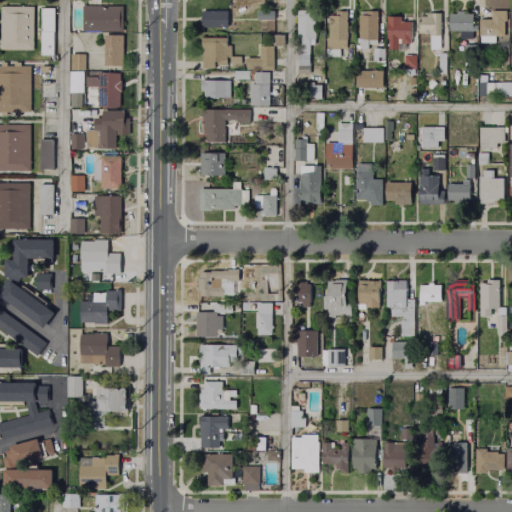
[(0,50),(1,7),(33,7),(33,50),(0,50)]
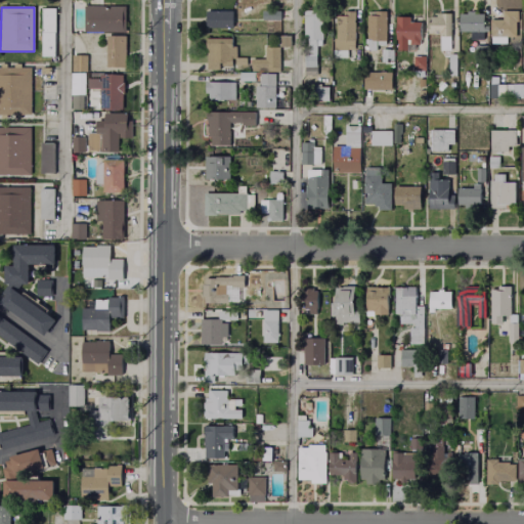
[(84,7),(124,8),(124,33),(84,33),(84,7)]
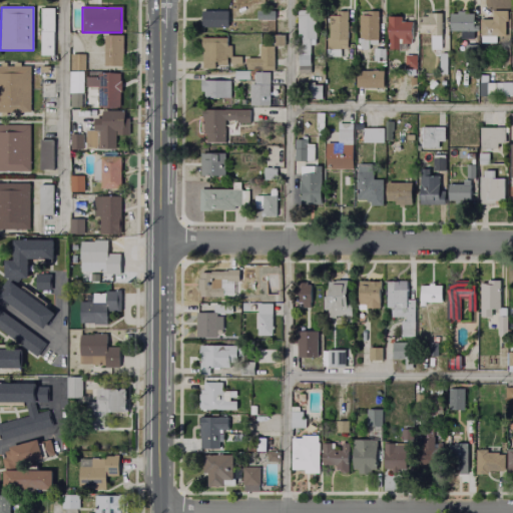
[(41,9),(55,9),(55,55),(42,56),(41,9)]
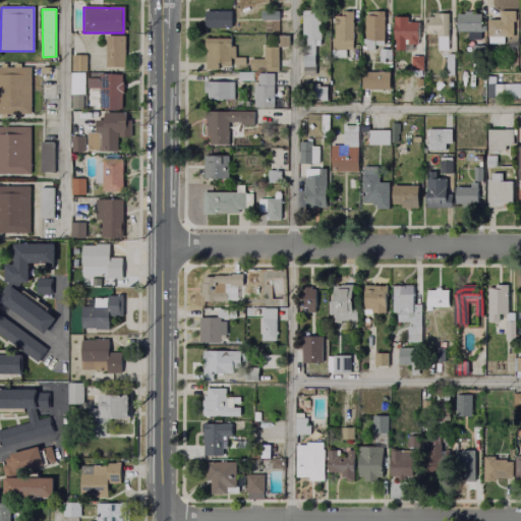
[(229,9),(229,26),(203,26),(203,9),(229,9)]
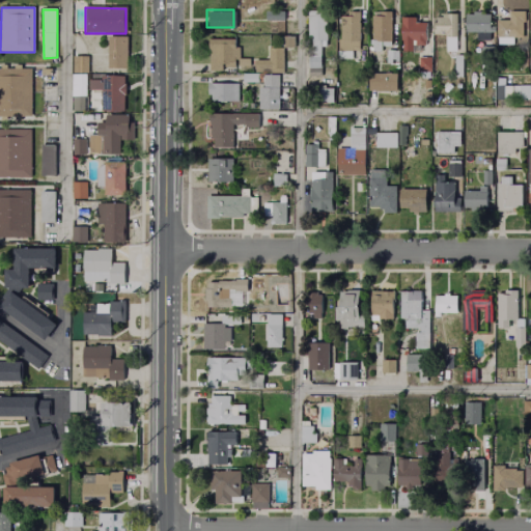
[(360,9),(359,45),(351,45),(351,50),(337,50),(337,38),(339,38),(339,15),(347,15),(347,9),(360,9)]
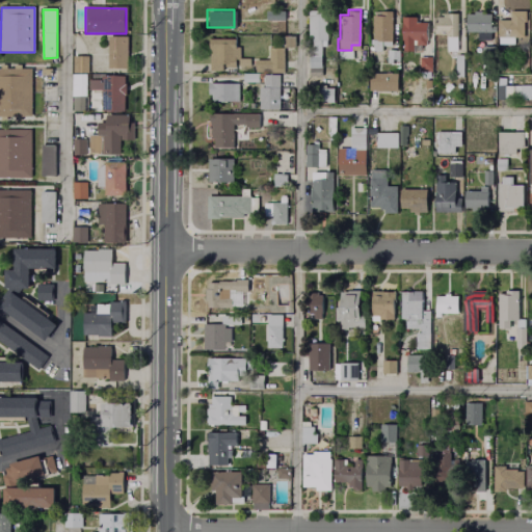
[(513,43),(497,43),(497,19),(509,18),(509,9),(523,9),(524,36),(513,36),(513,43)]
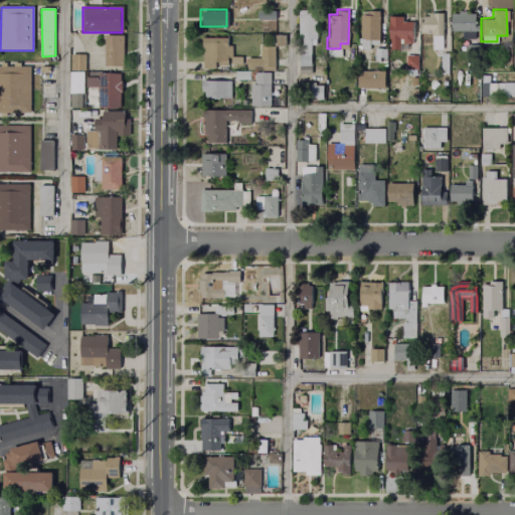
[(274,10),(275,18),(254,18),(255,10),(274,10)]
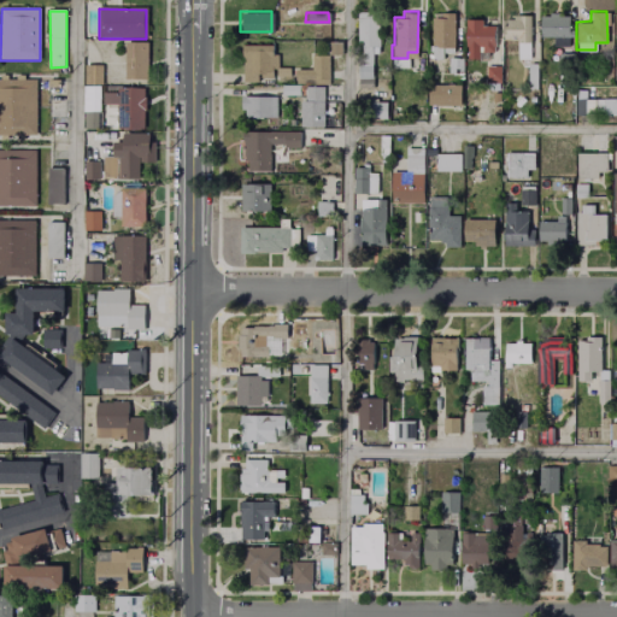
[(557,15),(566,15),(566,43),(552,43),(552,35),(539,35),(540,15),(550,15),(550,12),(557,15)]
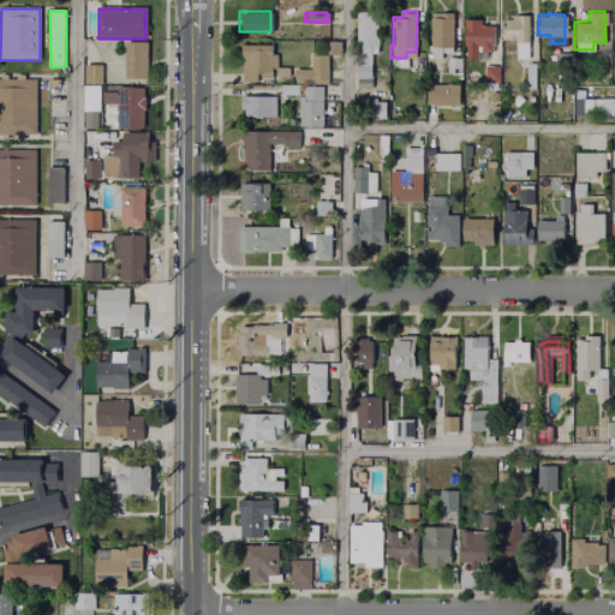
[(359,13),(377,13),(377,54),(370,54),(370,65),(359,65),(359,13)]
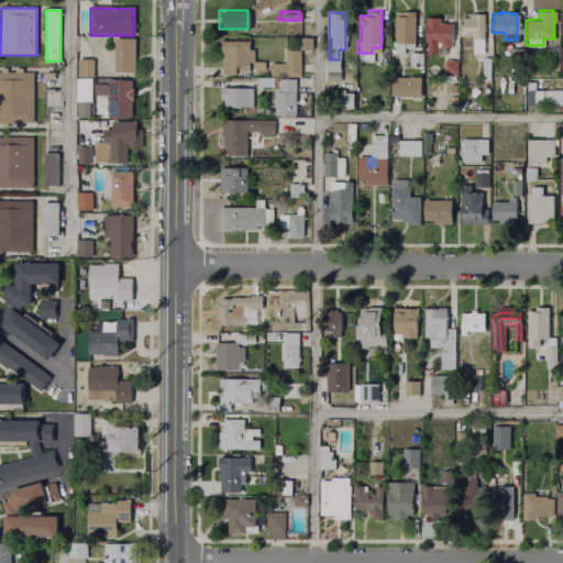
[(483,13),(483,53),(471,53),(471,36),(460,36),(460,17),(468,17),(468,13),(483,13)]
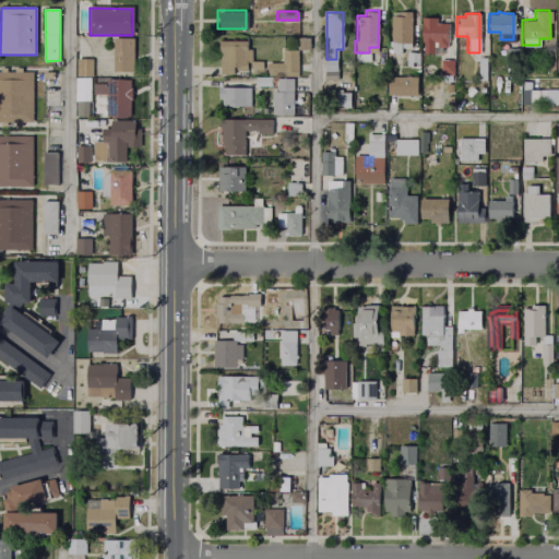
[(392,14),(391,56),(401,56),(401,48),(411,48),(412,14),(392,14)]
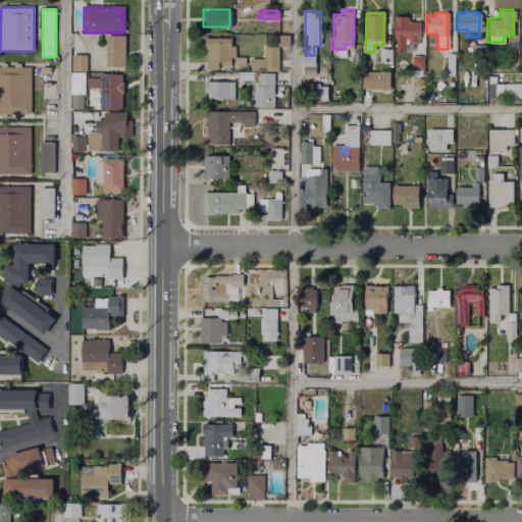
[(404,43),(404,48),(393,48),(394,15),(406,15),(406,20),(416,20),(416,42),(404,43)]
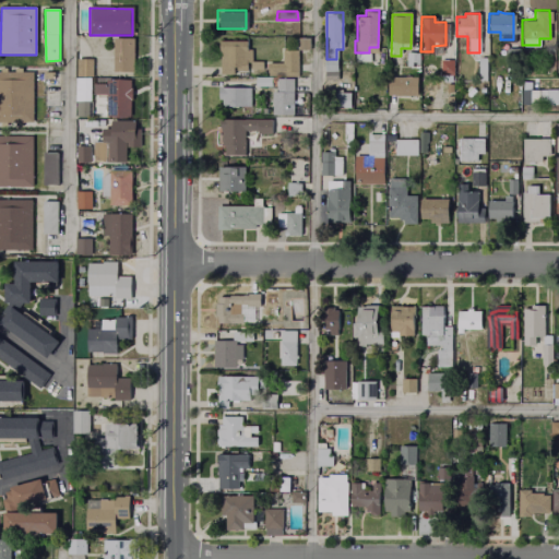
[(114,38),(134,38),(134,72),(114,72),(114,38)]
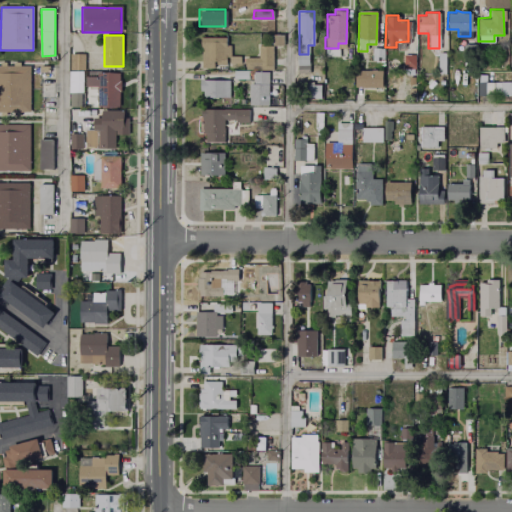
[(240,55),(240,63),(214,63),(214,67),(201,67),(201,36),(224,36),(224,45),(230,45),(230,55),(240,55)]
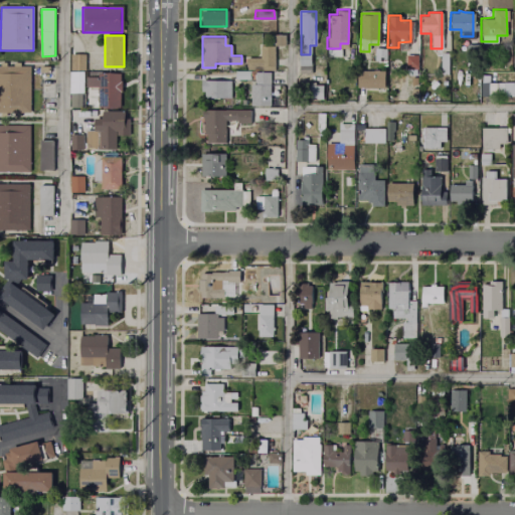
[(478,44),(478,57),(466,57),(465,44),(478,44)]
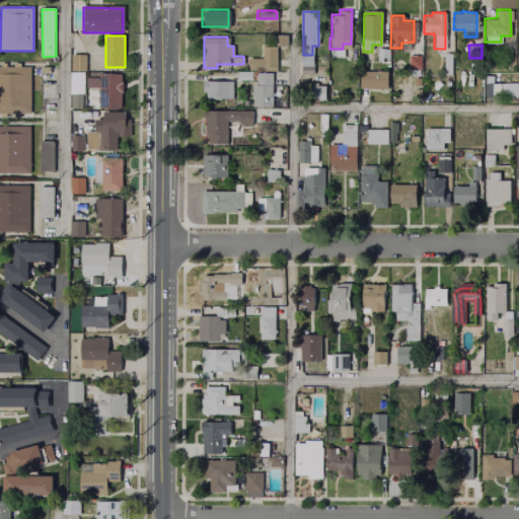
[(276,46),(276,71),(247,70),(247,57),(261,57),(262,46),(276,46)]
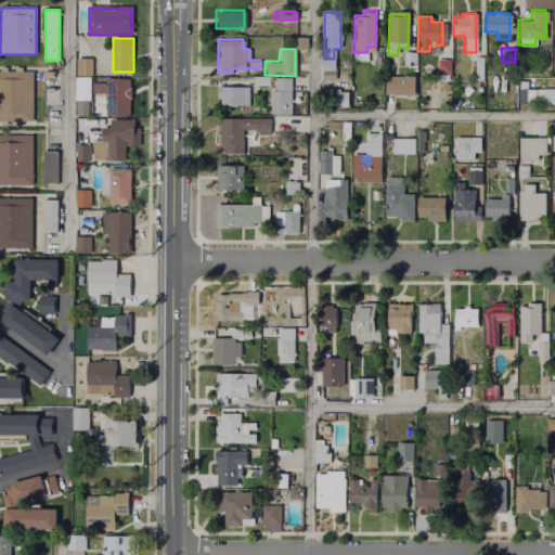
[(415,50),(415,64),(402,64),(402,50),(415,50)]
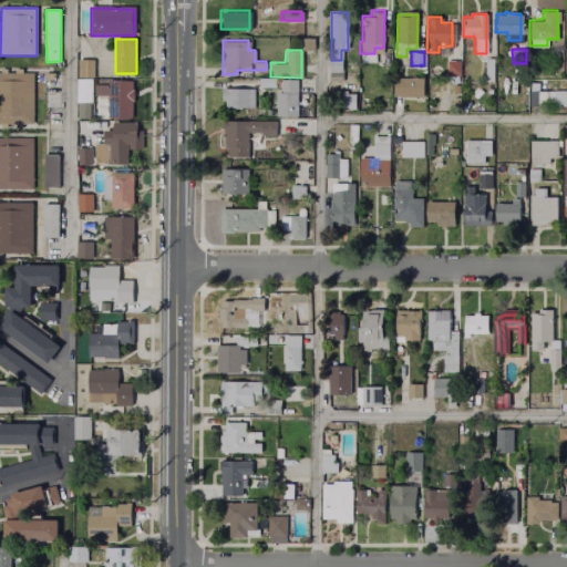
[(460,81),(445,81),(445,60),(460,59),(460,81)]
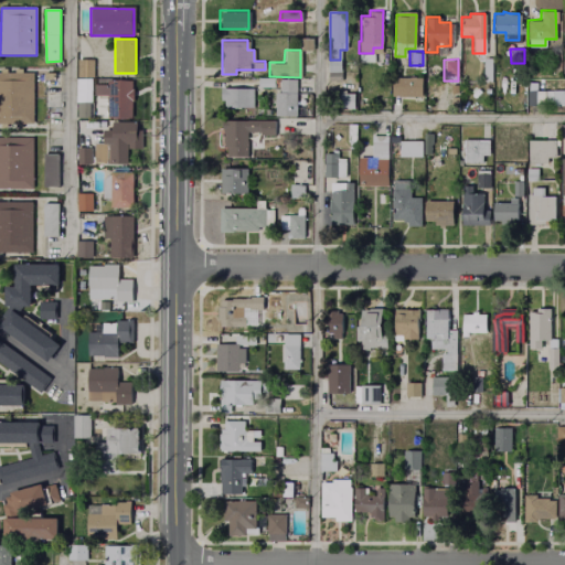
[(78,61),(94,61),(94,78),(78,78),(78,61)]
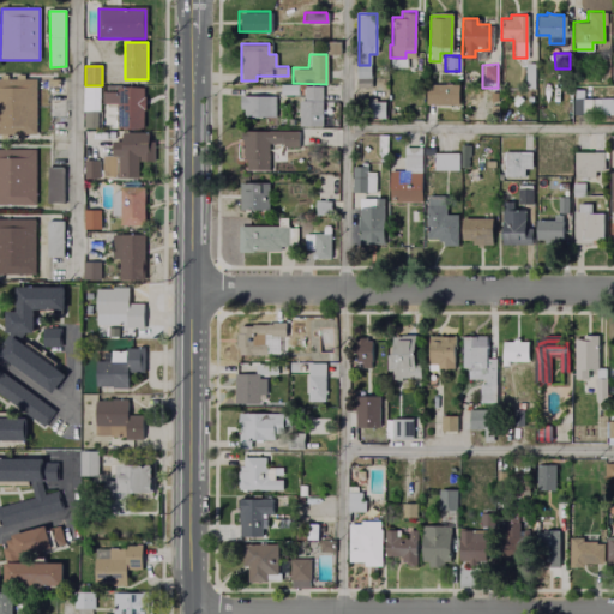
[(359,68),(371,68),(371,89),(357,89),(359,68)]
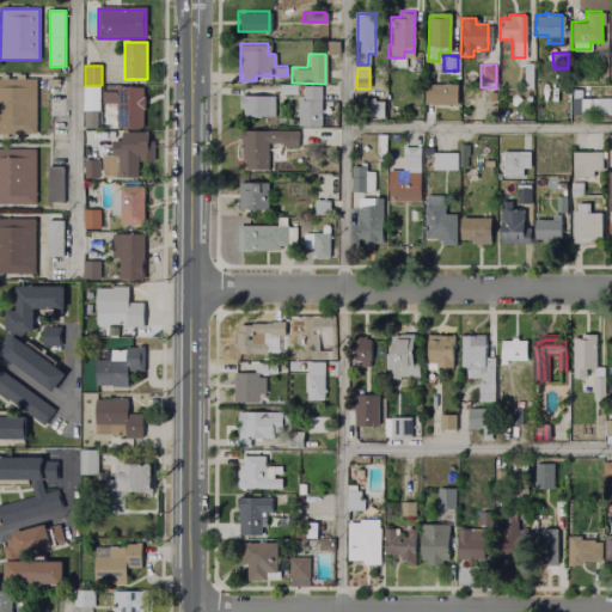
[(0,80),(36,80),(36,134),(0,134),(0,80)]
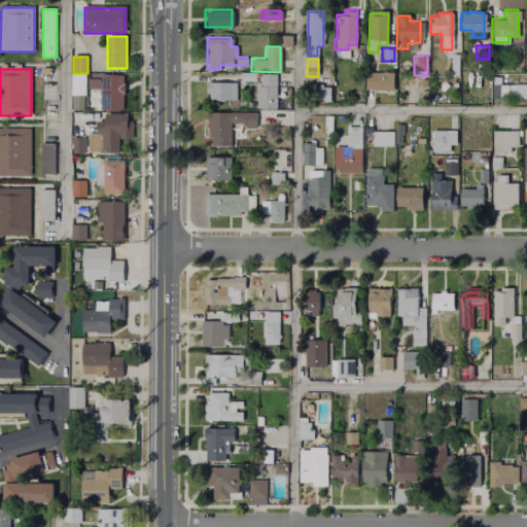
[(392,71),(392,90),(364,90),(364,71),(392,71)]
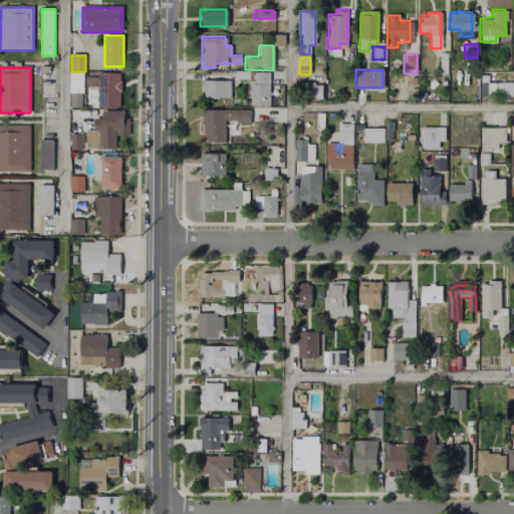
[(269,71),(268,104),(248,104),(248,82),(253,82),(253,71),(269,71)]
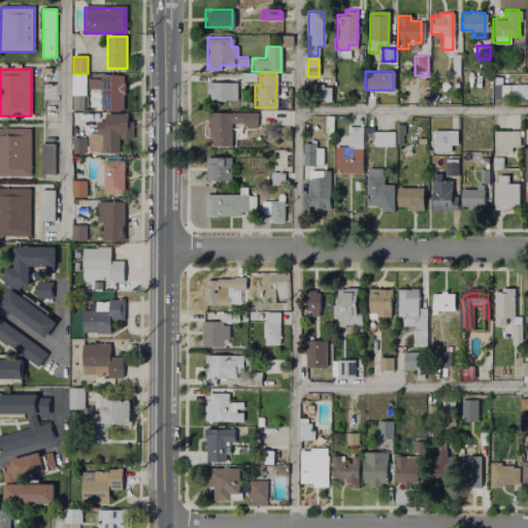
[(101,74),(125,75),(124,111),(101,111),(101,90),(89,90),(90,79),(101,79),(101,74)]
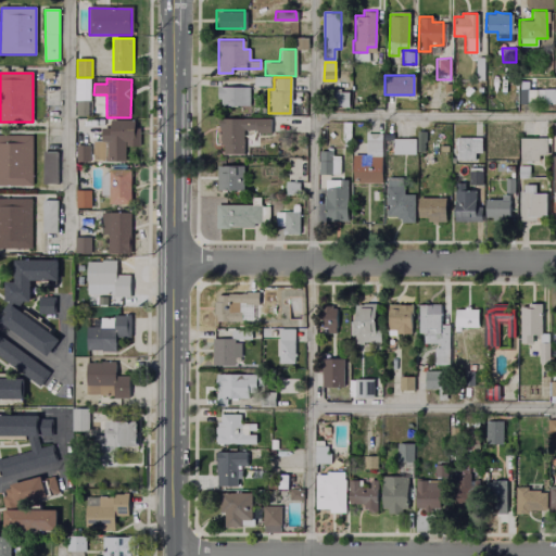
[(535,78),(535,102),(519,102),(519,81),(527,81),(527,78),(535,78)]
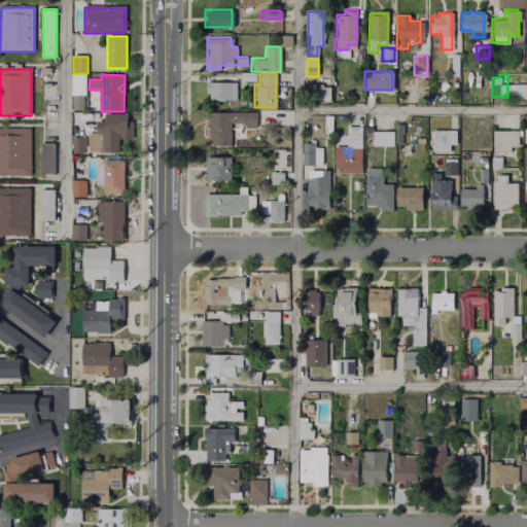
[(235,81),(235,100),(209,99),(209,93),(204,93),(204,80),(235,81)]
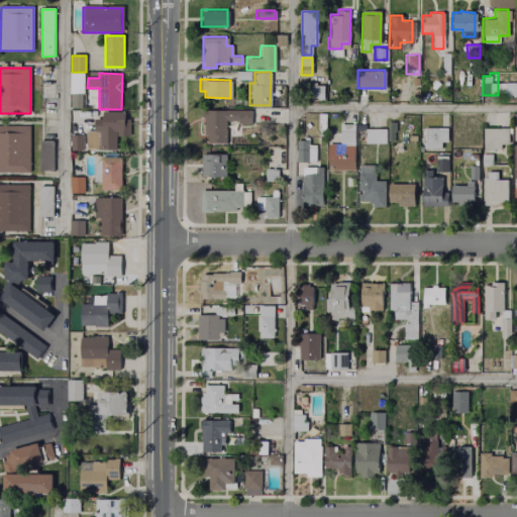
[(516,99),(507,99),(507,83),(516,83),(516,99)]
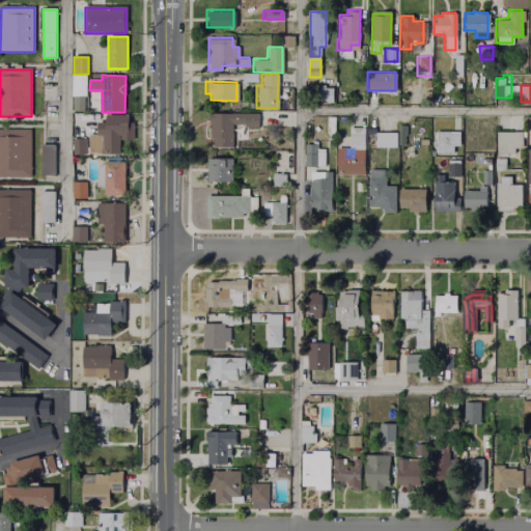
[(317,87),(334,88),(334,104),(317,103),(317,87)]
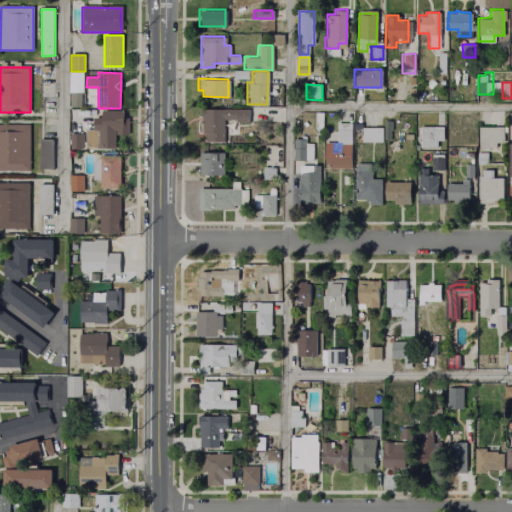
[(72,92),(84,93),(84,108),(71,108),(72,92)]
